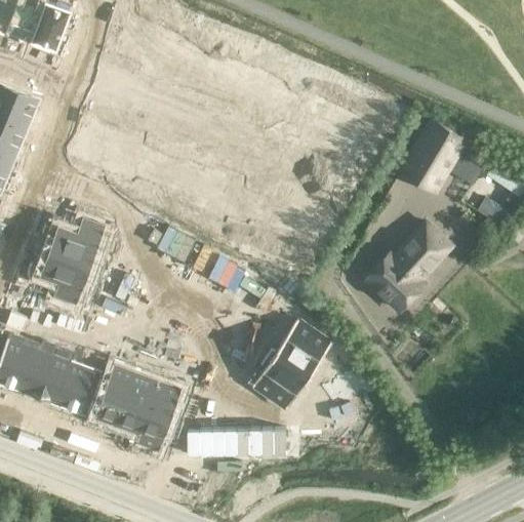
[(0,29),(19,37),(30,7),(17,3),(17,0),(0,0),(0,29)]
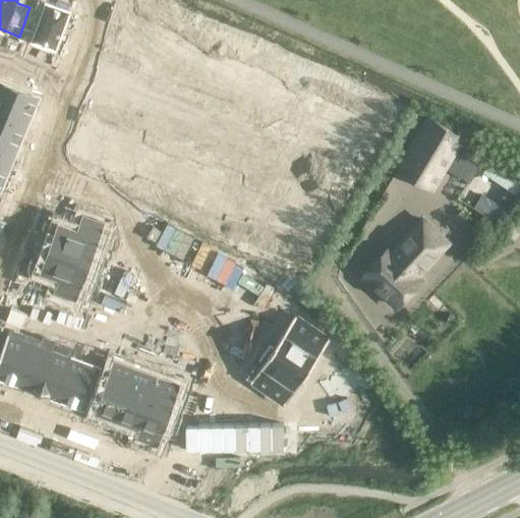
[(30,7),(19,37),(57,50),(72,11),(69,10),(70,5),(58,1),(56,5),(47,2),(43,12),(30,7)]
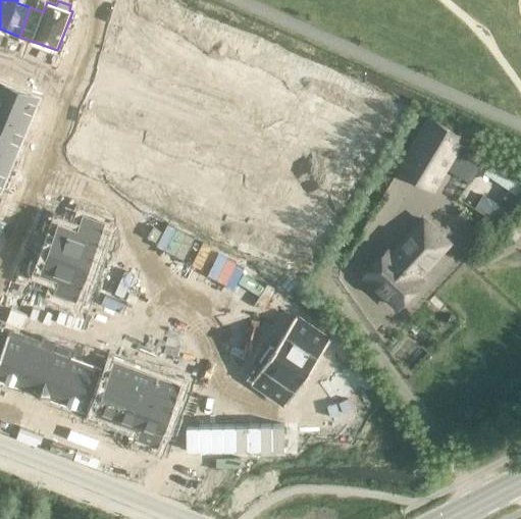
[(125,37),(117,55),(141,65),(146,66),(145,67),(148,68),(145,75),(166,85),(171,73),(177,75),(185,79),(192,82),(202,59),(181,50),(184,43),(179,41),(179,42),(167,37),(168,36),(149,28),(148,29),(137,23),(137,22),(133,20),(132,23),(125,37)]
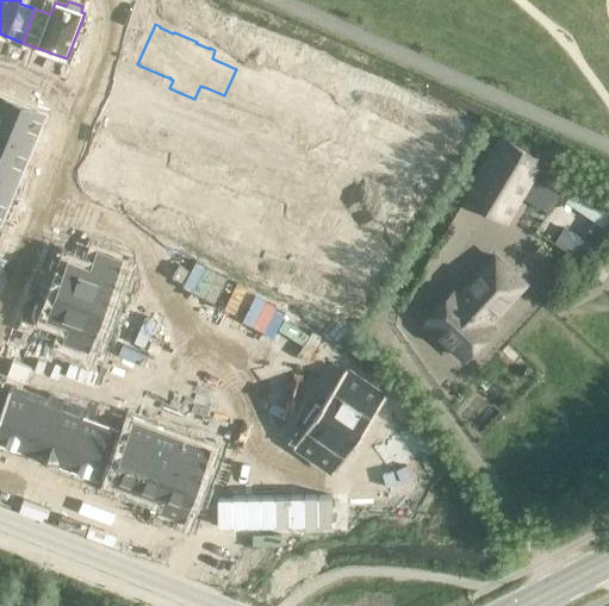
[(258,92),(249,113),(277,125),(277,124),(281,126),(281,127),(285,129),(281,137),(305,148),(311,135),(318,137),(327,141),(335,144),(347,118),(323,107),(327,99),(321,97),(321,98),(308,92),(308,91),(285,81),(285,82),(272,76),(272,75),(266,73),(265,76),(266,76),(259,92),(258,92)]
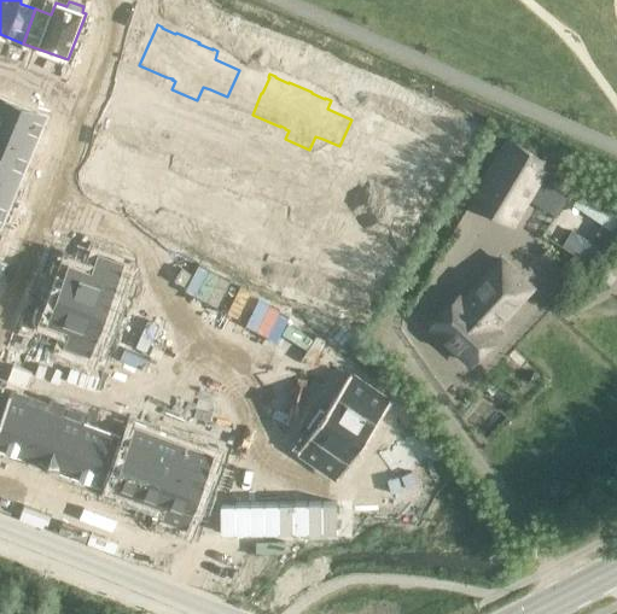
[(0,141),(31,156),(47,118),(0,98),(0,141)]
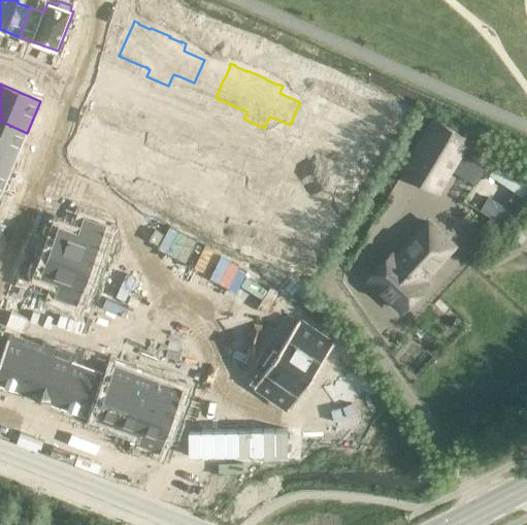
[(314,125),(303,150),(324,159),(327,153),(330,154),(334,155),(334,156),(358,166),(360,161),(362,162),(369,165),(372,167),(383,143),(370,138),(373,131),(368,129),(357,125),(357,124),(337,116),(326,110),(321,108),(320,110),(321,111),(315,125),(314,125)]
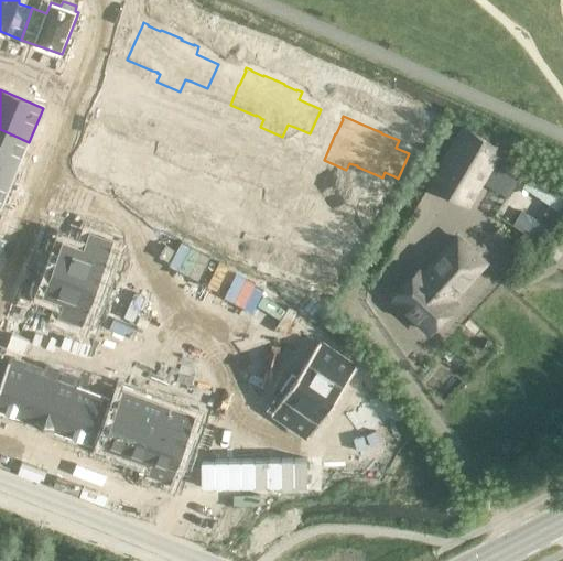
[(0,168),(15,175),(29,142),(0,129),(0,168)]
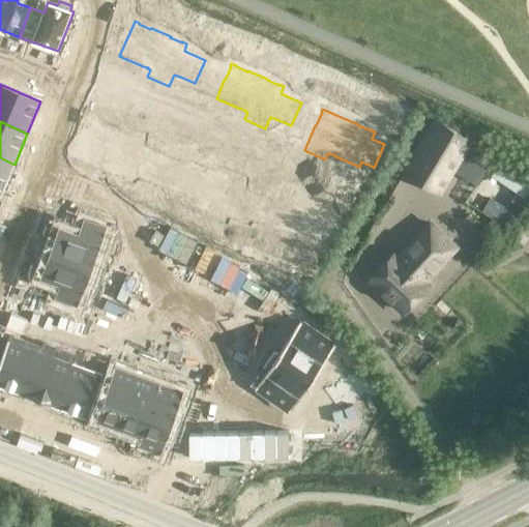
[(470,143),(435,122),(404,175),(439,197),(470,143)]
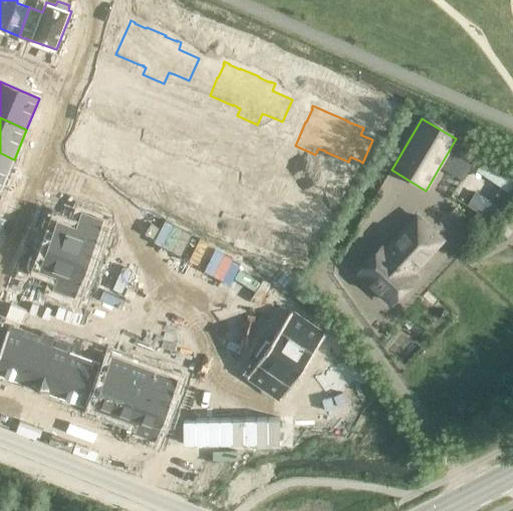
[(72,152),(71,155),(75,157),(76,156),(87,161),(87,162),(105,170),(106,170),(117,175),(121,177),(124,171),(145,180),(155,157),(148,154),(141,151),(135,148),(140,137),(119,128),(116,134),(113,133),(113,134),(108,132),(109,131),(86,120),(78,139),(72,153),(72,152)]
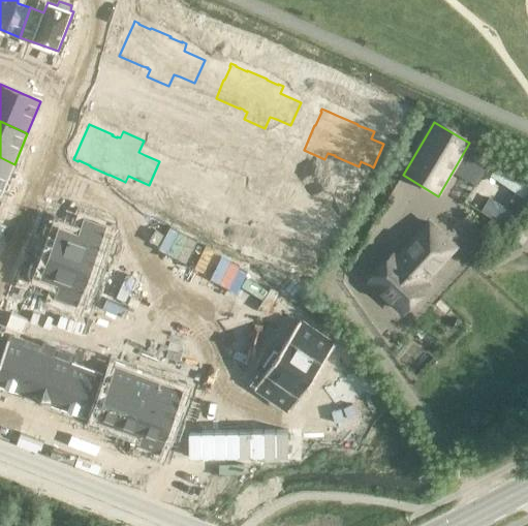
[(0,195),(1,195),(14,164),(0,157),(0,195)]
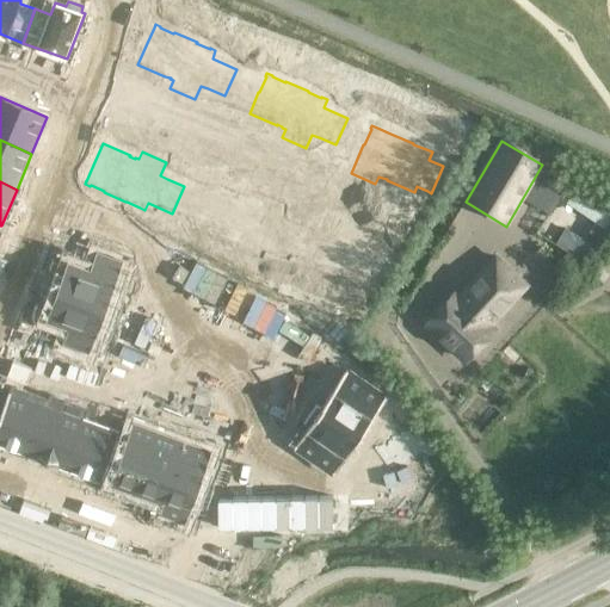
[(609,231),(609,211),(577,190),(567,205),(609,231)]
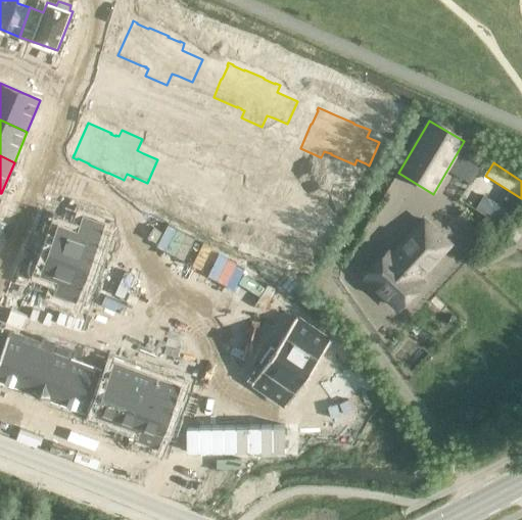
[(169,197),(168,199),(173,201),(184,206),(203,215),(215,220),(219,222),(222,216),(243,225),(252,201),(245,198),(238,195),(232,192),(237,181),(217,172),(214,179),(210,178),(206,176),(183,166),(175,183),(170,197),(169,197)]
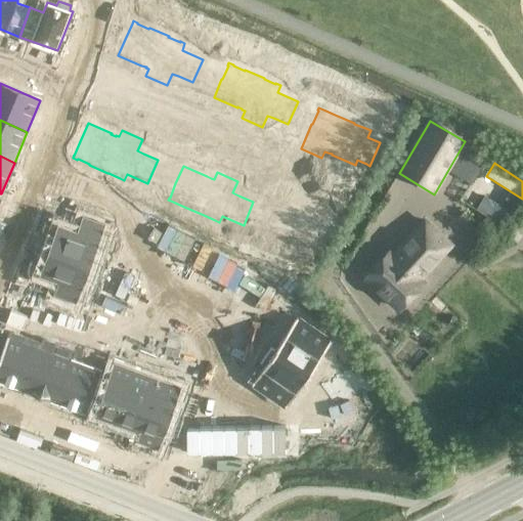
[(264,222),(263,224),(267,226),(268,226),(279,231),(299,240),(310,245),(314,247),(317,241),(330,246),(340,222),(337,221),(330,218),(328,217),(330,212),(306,202),(306,203),(301,201),(302,201),(299,199),(302,192),(280,183),(269,209),(270,209),(264,222)]
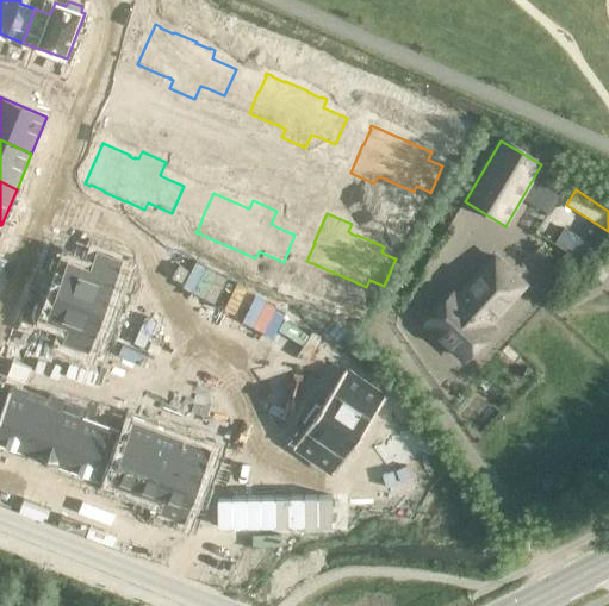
[(566,230),(555,244),(580,261),(591,245),(566,230)]
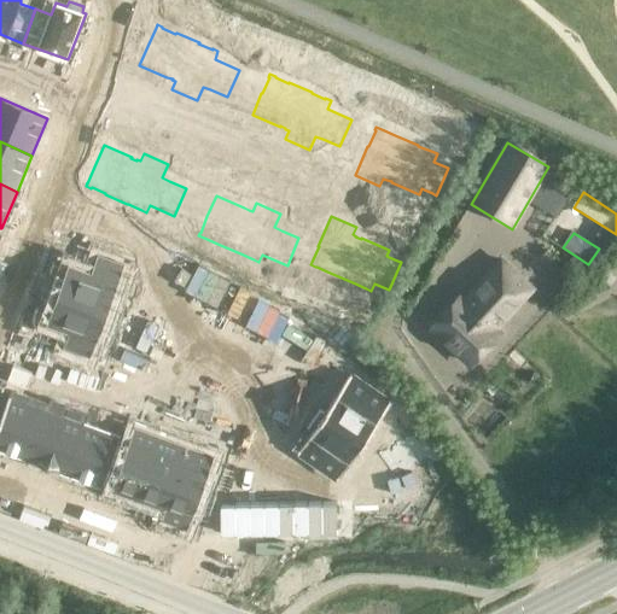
[(70,267),(59,296),(106,314),(123,268),(99,259),(93,275),(70,267)]
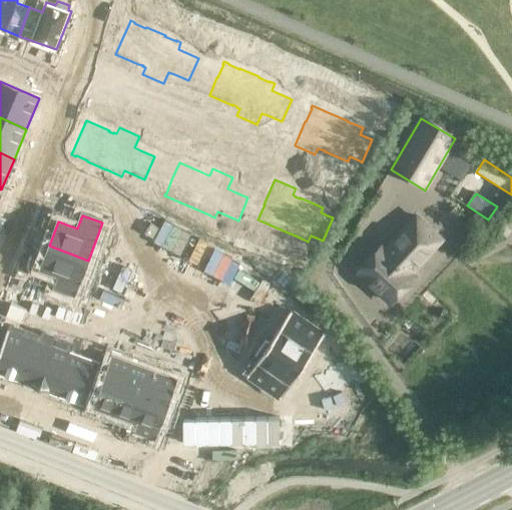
[(440,242),(415,219),(384,253),(380,248),(357,274),(391,305),(413,281),(409,277),(440,242)]
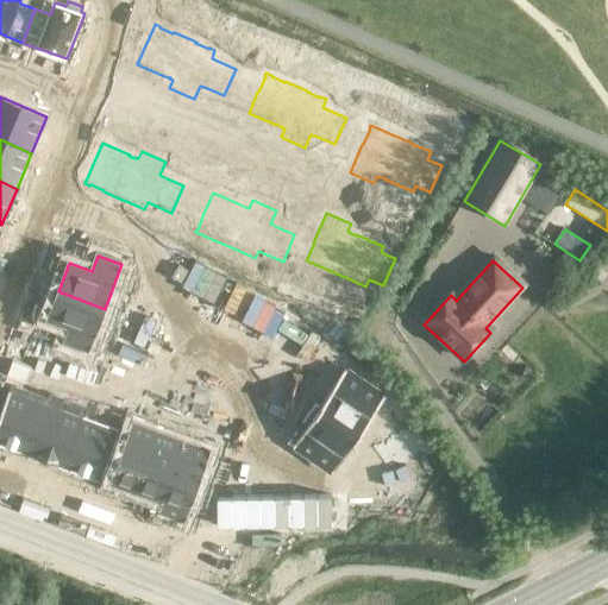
[(558,266),(546,271),(553,289),(565,284),(558,266)]
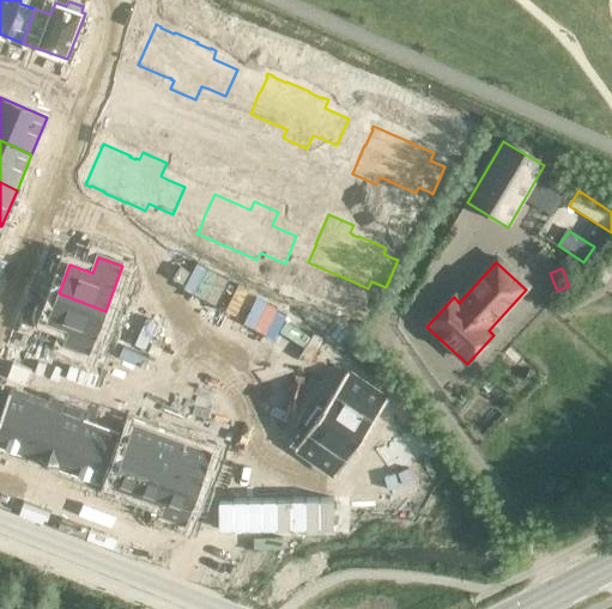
[(59,293),(48,322),(71,330),(65,347),(89,355),(105,311),(59,293)]
